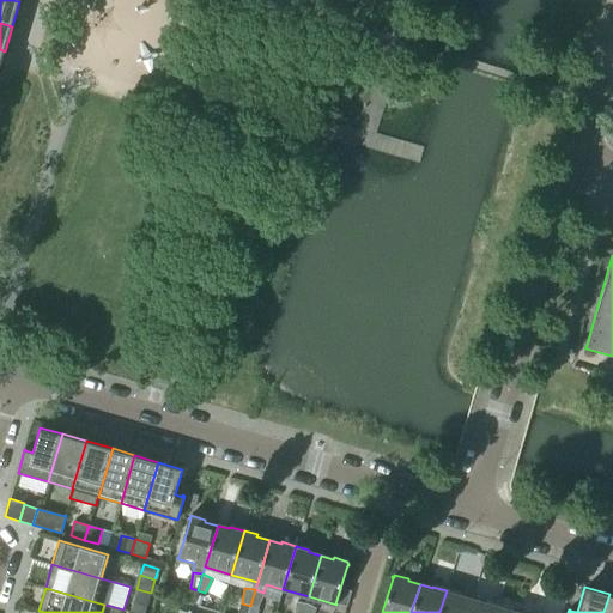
[(151,593),(137,589),(132,602),(146,607),(151,593)]
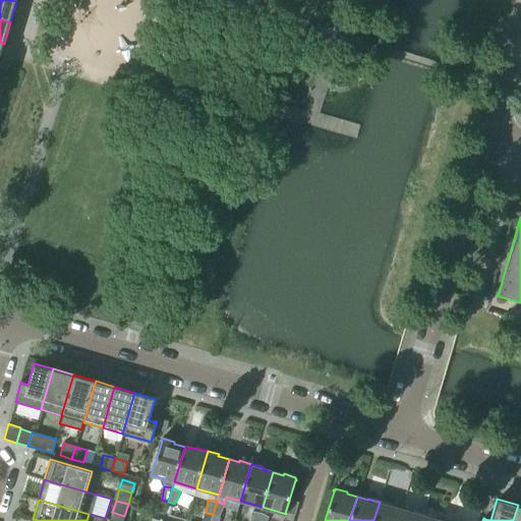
[(217,501),(213,515),(219,517),(225,504),(217,501)]
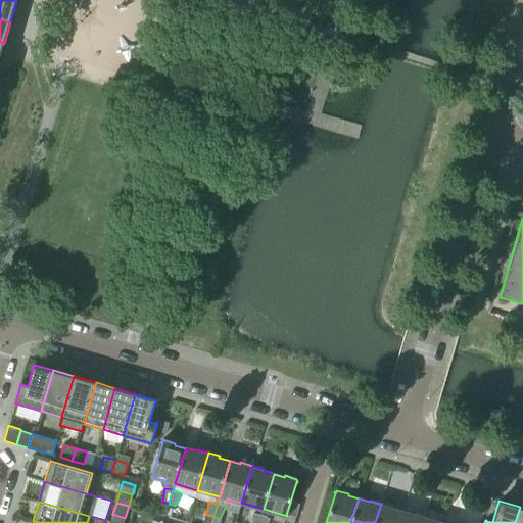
[(381,504),(375,522),(398,522),(402,512),(392,509),(392,507),(381,504)]
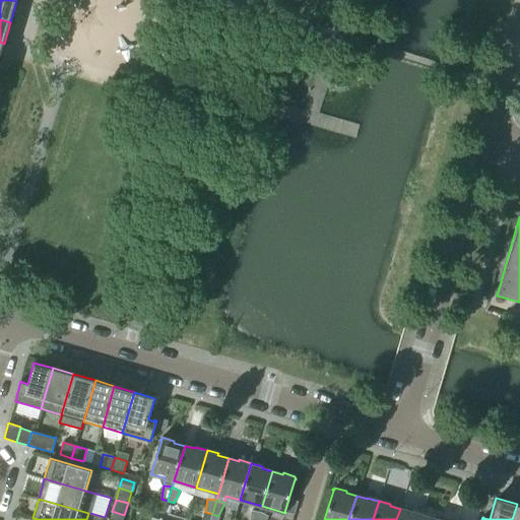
[(400,509),(396,519),(420,519),(423,514),(411,510),(410,512),(400,509)]
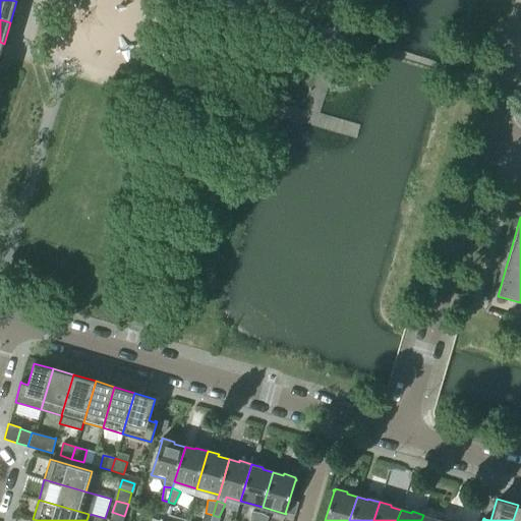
[(112,512),(110,520),(112,520),(122,520),(124,516),(112,512)]
